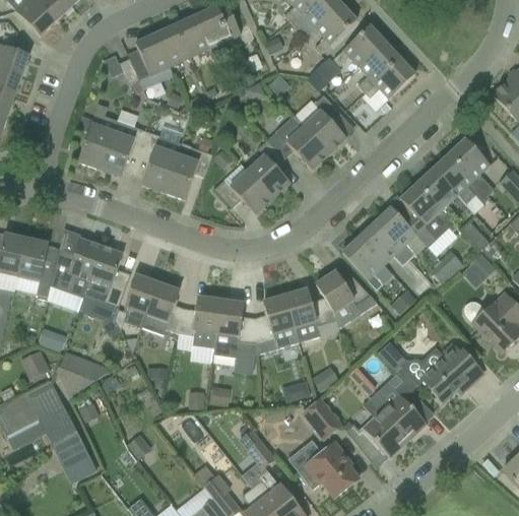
[(56,21),(37,0),(7,0),(16,10),(40,37),(56,21)]
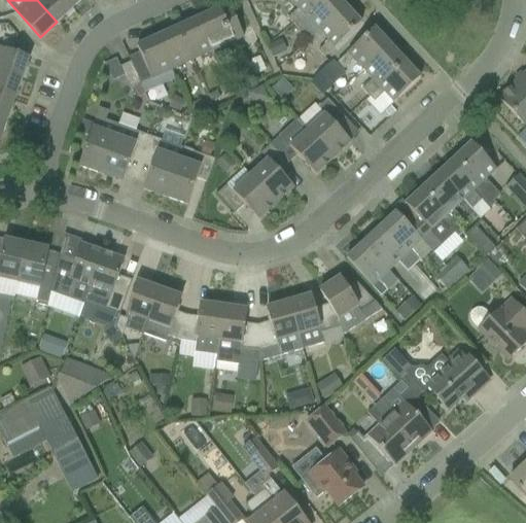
[(37,0),(57,22),(73,6),(68,0),(37,0)]
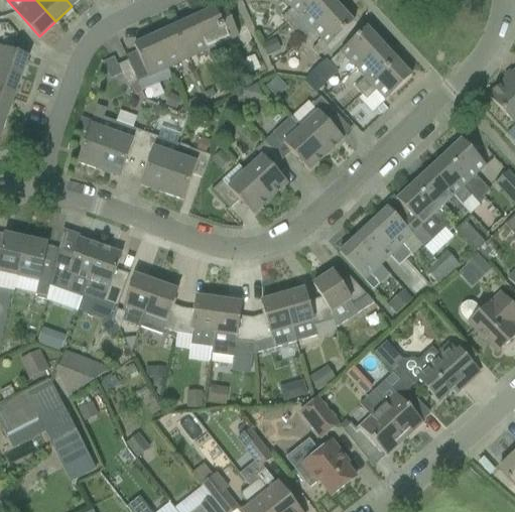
[(288,21),(311,0),(287,0),(292,6),(282,15),(288,21)]
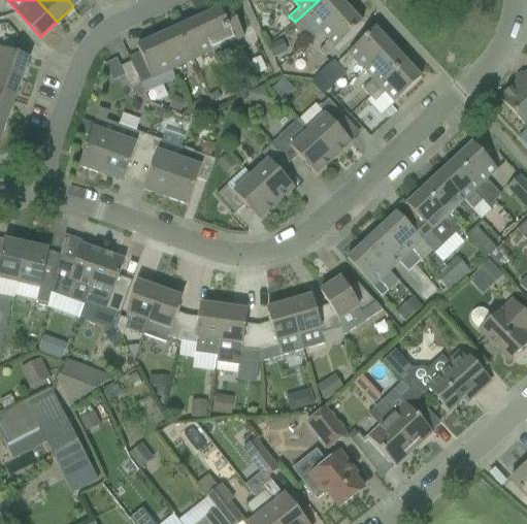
[(321,29),(348,4),(343,0),(319,0),(295,22),(301,28),(311,19),(321,29)]
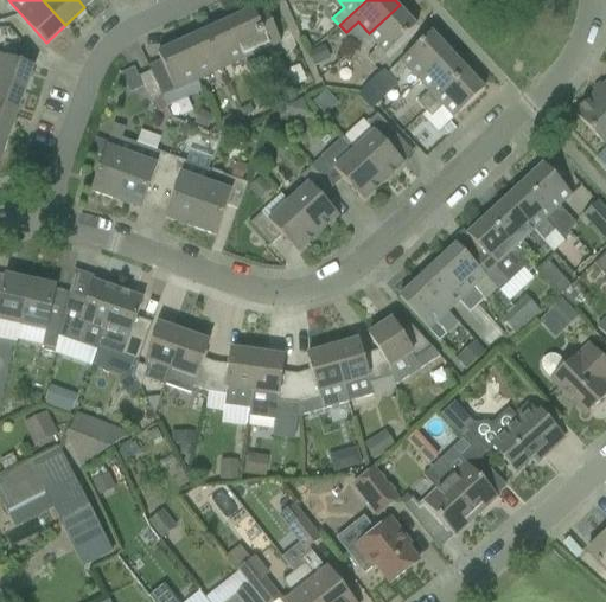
[(375,63),(418,24),(400,5),(369,33),(380,45),(368,56),(375,63)]
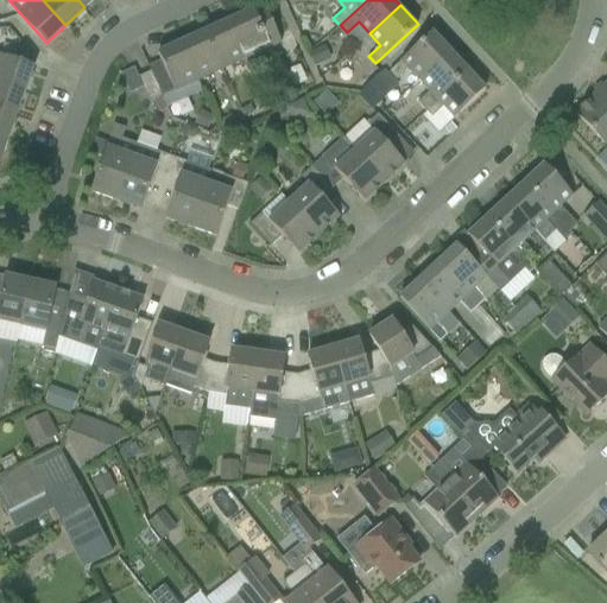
[(282,40),(269,11),(259,16),(254,7),(229,19),(246,56),(282,40)]
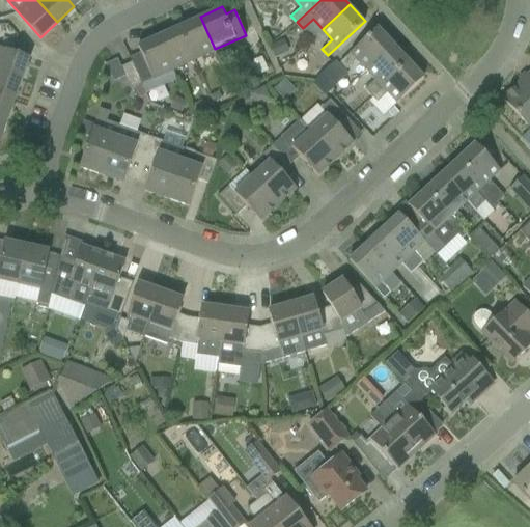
[(195,58),(215,49),(200,17),(179,26),(195,58)]
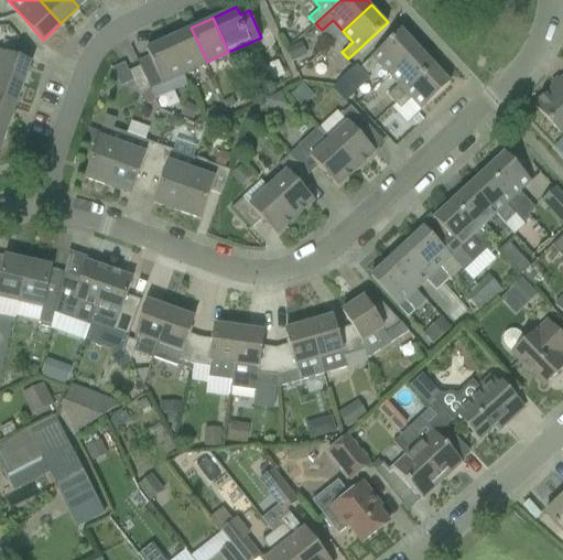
[(170,38),(185,72),(207,62),(191,28),(170,38)]
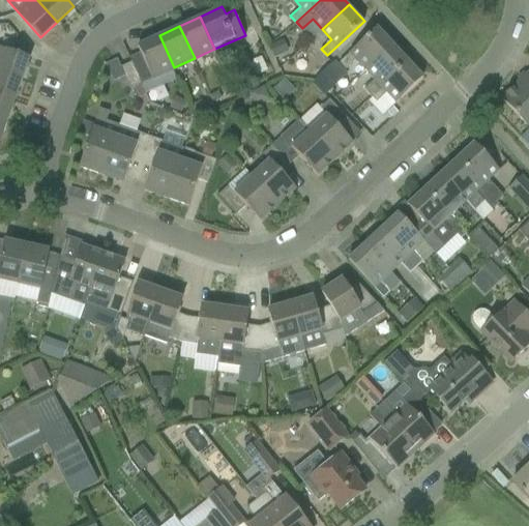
[(365,67),(392,44),(377,26),(341,60),(347,67),(356,58),(365,67)]
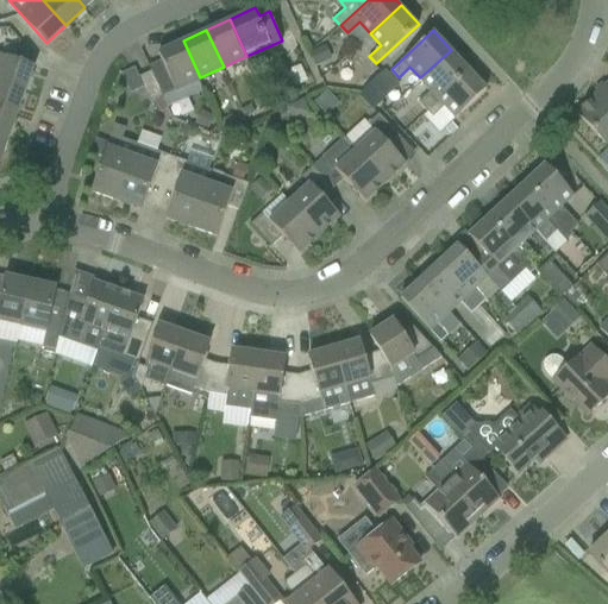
[(1,51),(14,56),(18,44),(5,39),(1,51)]
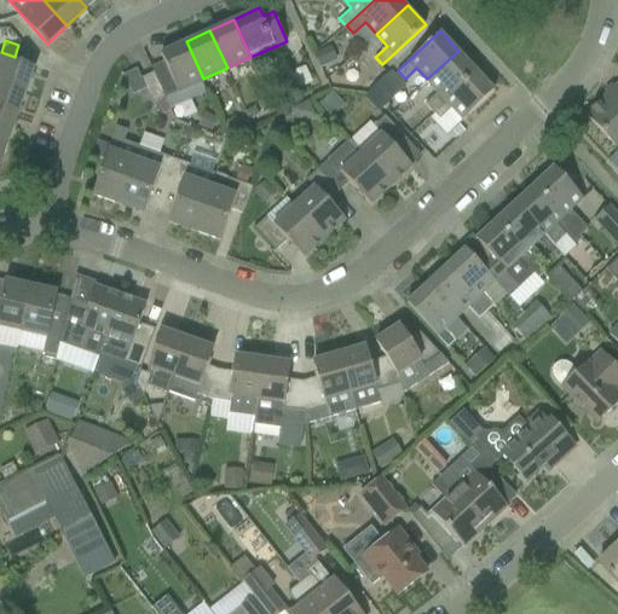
[(173,76),(161,82),(167,96),(166,96),(171,106),(184,99),(179,90),(202,79),(203,79),(186,41),(161,52),(173,76)]
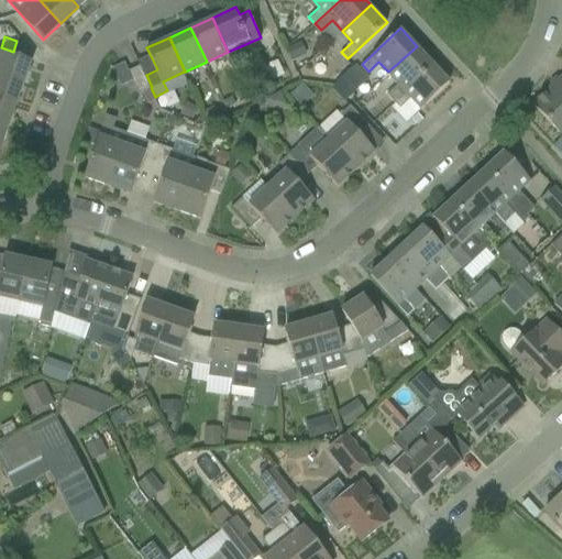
[(293,59),(302,55),(297,43),(287,47),(293,59)]
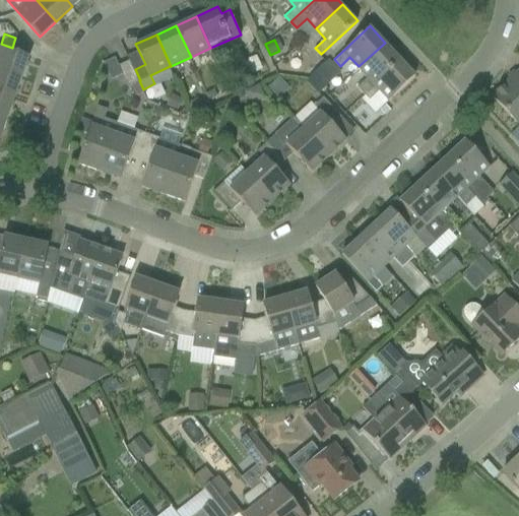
[(400,58),(385,43),(359,66),(368,76),(359,85),(364,91),(400,58)]
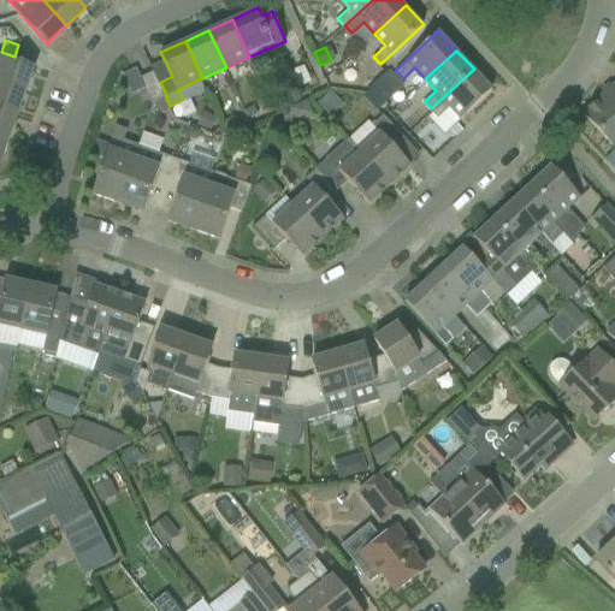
[(0,52),(0,81),(27,90),(35,65),(27,61),(6,54),(0,52)]
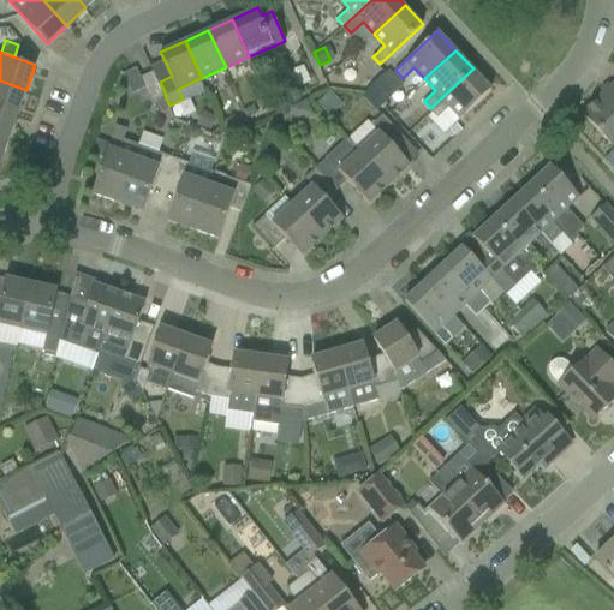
[(311,78),(304,63),(287,71),(294,87),(311,78)]
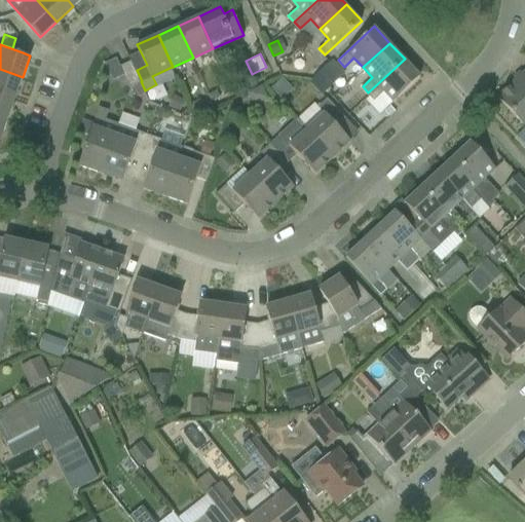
[(324,92),(328,88),(345,71),(332,58),(309,79),(323,92),(324,92)]
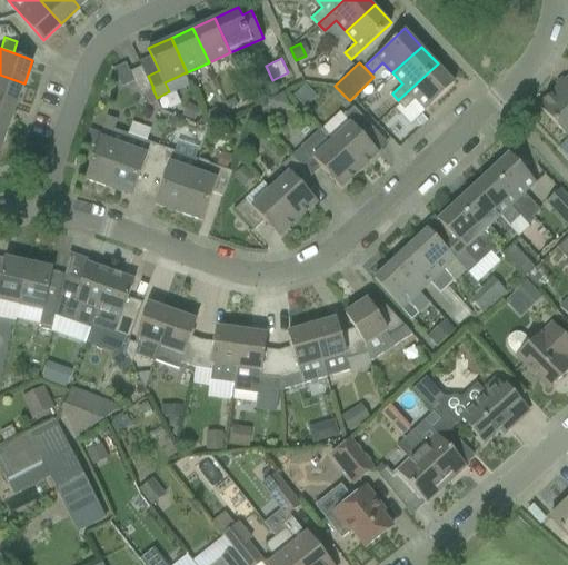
[(152,88),(153,88),(148,76),(142,63),(130,69),(141,93),(143,92),(152,88)]
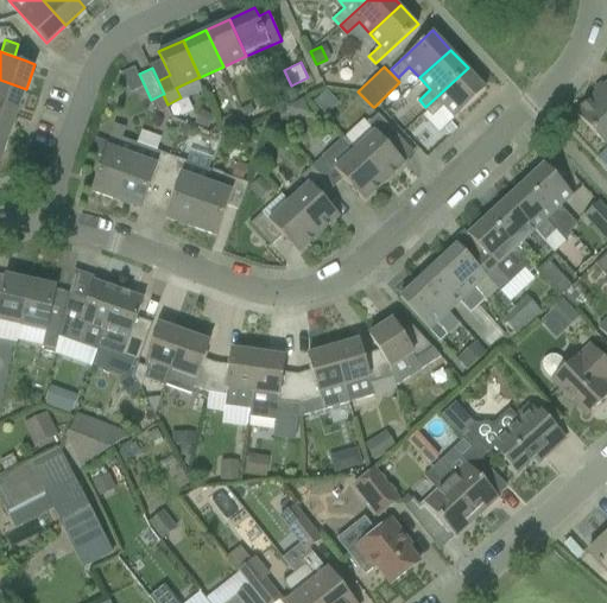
[(486,88),(468,68),(425,107),(432,115),(444,105),(455,116),(486,88)]
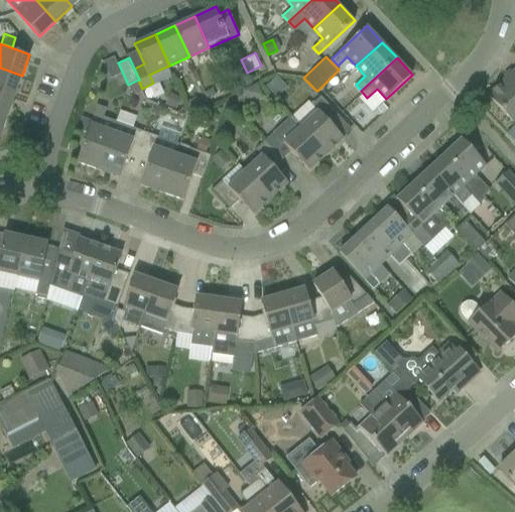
[(0,91),(14,96),(18,86),(22,76),(0,68),(0,91)]
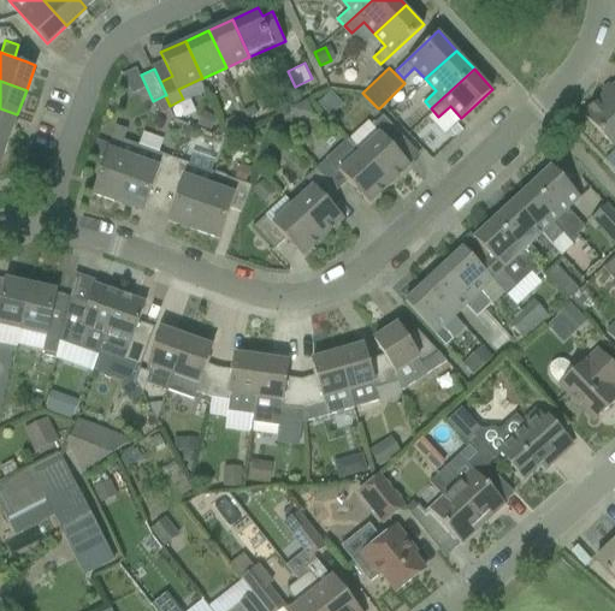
[(614,84),(585,112),(614,144),(614,84)]
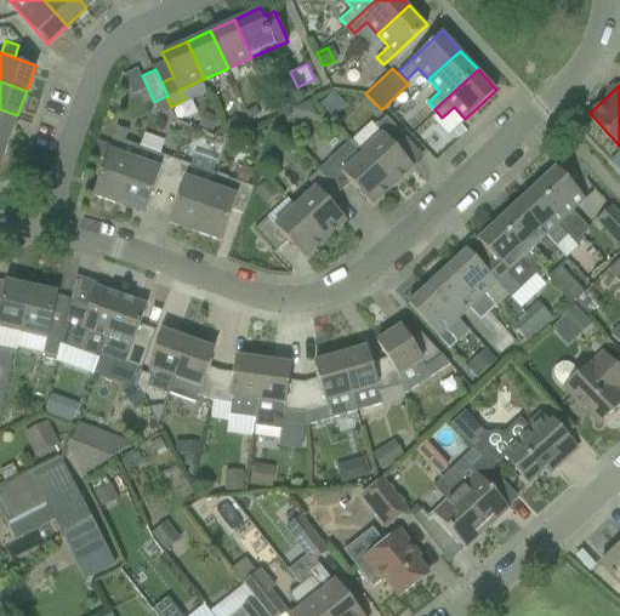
[(166,96),(157,101),(159,107),(165,109),(171,107),(166,96)]
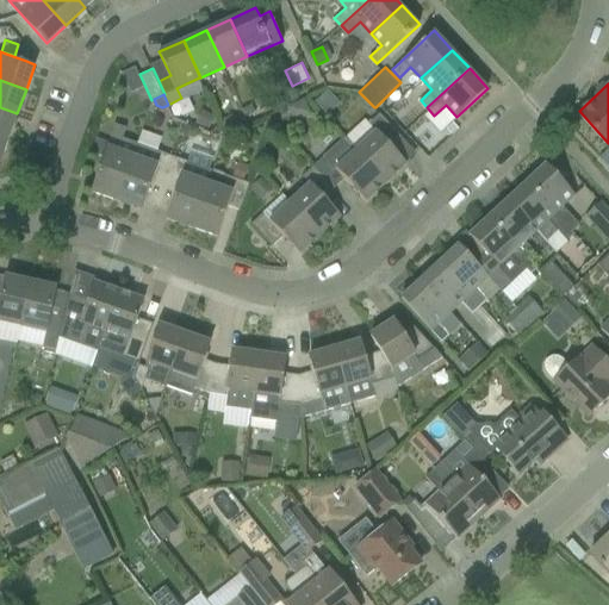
[(304,97),(287,105),(294,120),(312,112),(304,97)]
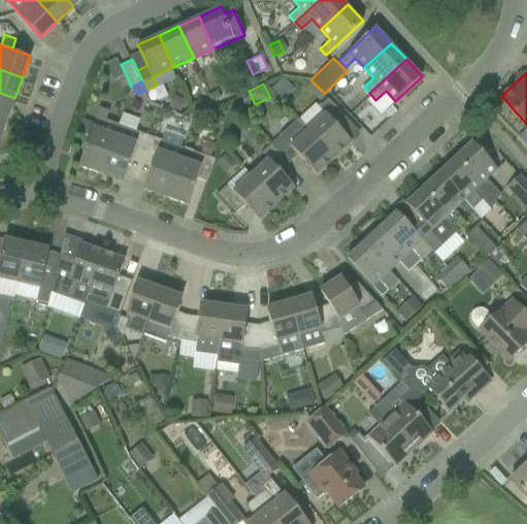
[(212,101),(222,96),(219,89),(209,93),(212,101)]
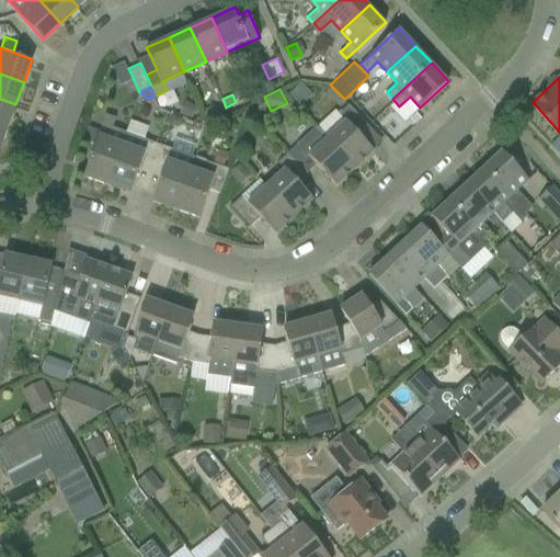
[(0,99),(0,123),(8,127),(15,104),(0,99)]
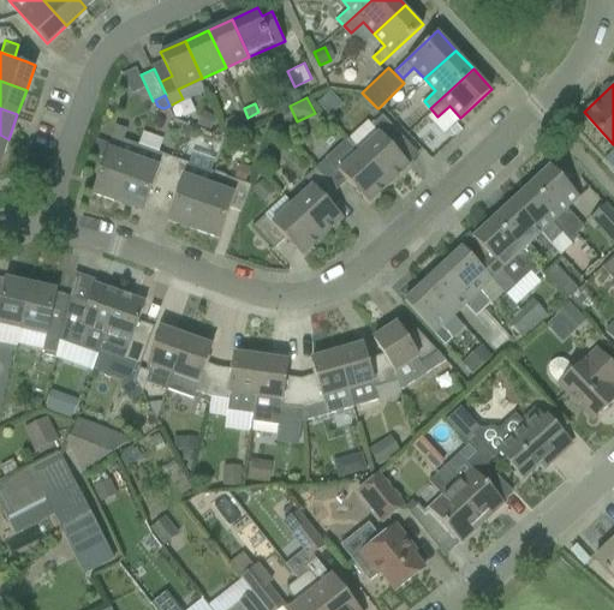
[(198,123),(212,129),(218,115),(204,109),(198,123)]
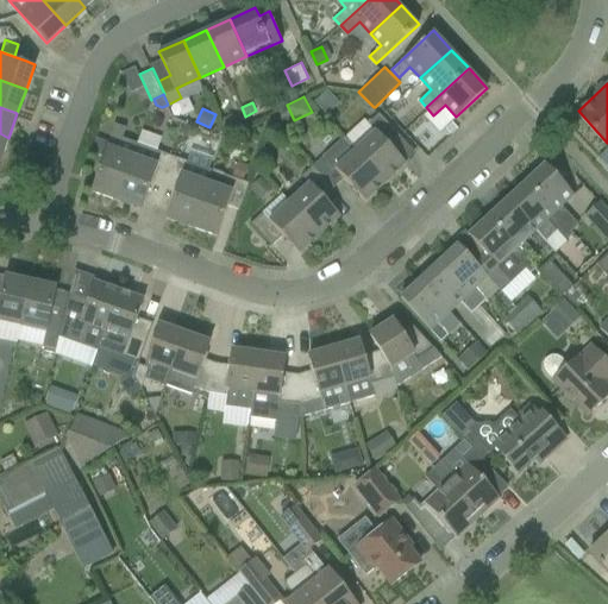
[(364,118),(344,136),(386,181),(406,162),(389,144),(400,134),(380,112),(369,121),(364,118)]
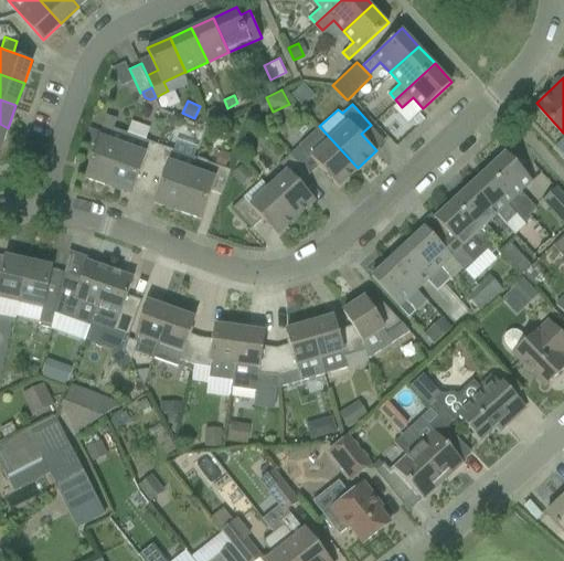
[(204,110),(204,112),(210,122),(221,116),(215,105),(204,110)]
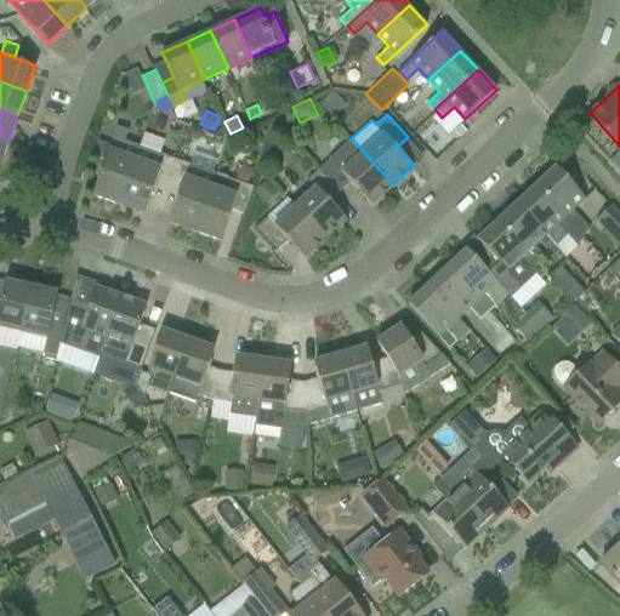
[(117,124),(111,143),(108,148),(109,149),(107,158),(94,193),(119,203),(135,158),(119,153),(128,127),(117,124)]
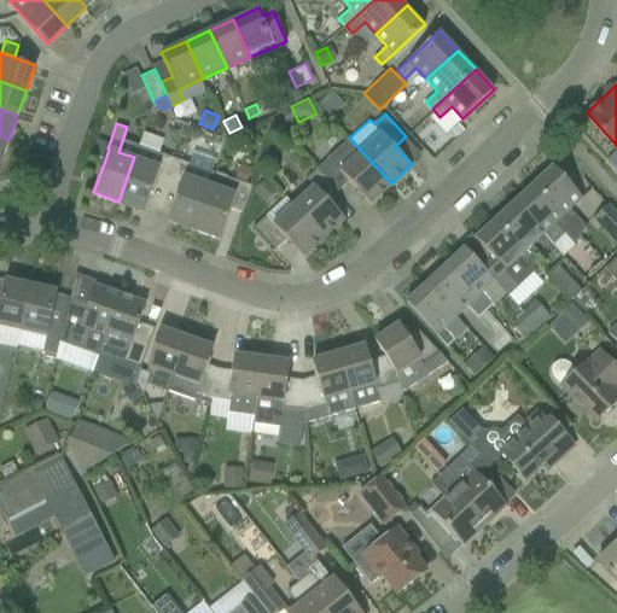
[(191,124),(187,135),(192,138),(202,133),(203,128),(191,124)]
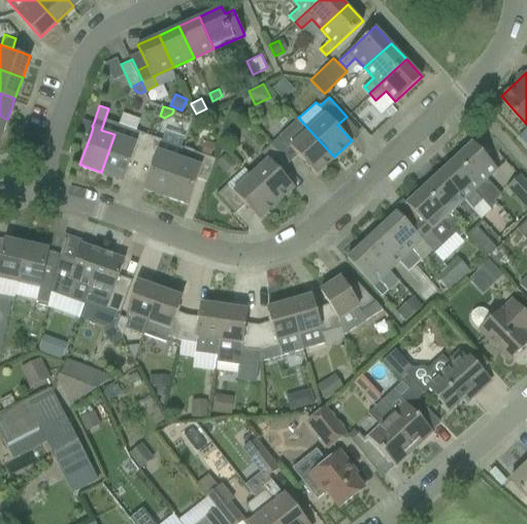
[(84,119),(79,130),(79,131),(91,134),(93,127),(92,126),(94,122),(84,118),(84,119)]
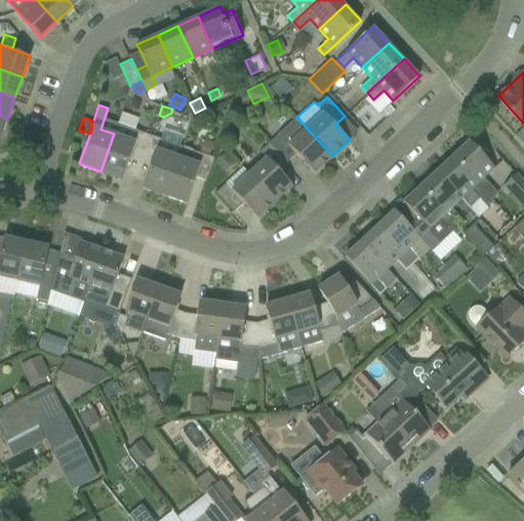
[(279,133),(270,142),(288,161),(296,153),(315,172),(332,156),(296,117),(279,133)]
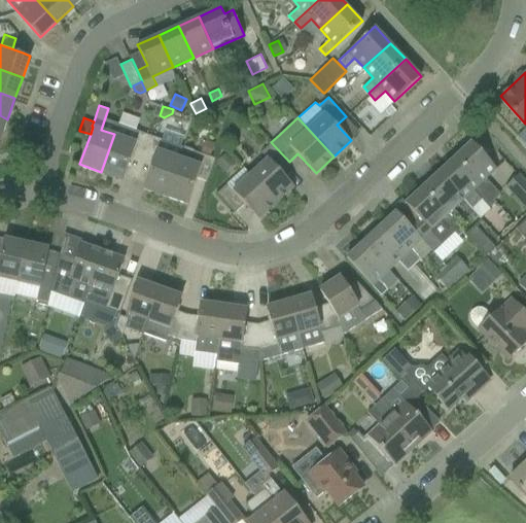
[(143,158),(151,134),(118,123),(114,134),(101,172),(123,179),(132,153),(143,158)]
